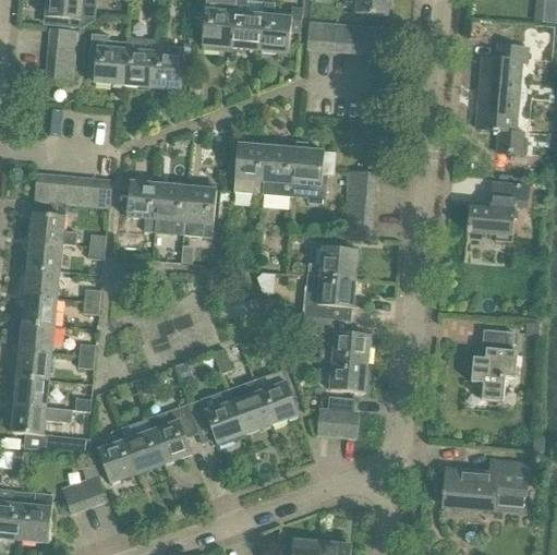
[(40,0),(40,2),(43,4),(46,4),(45,16),(55,16),(53,23),(82,26),(93,20),(95,0),(40,0)]
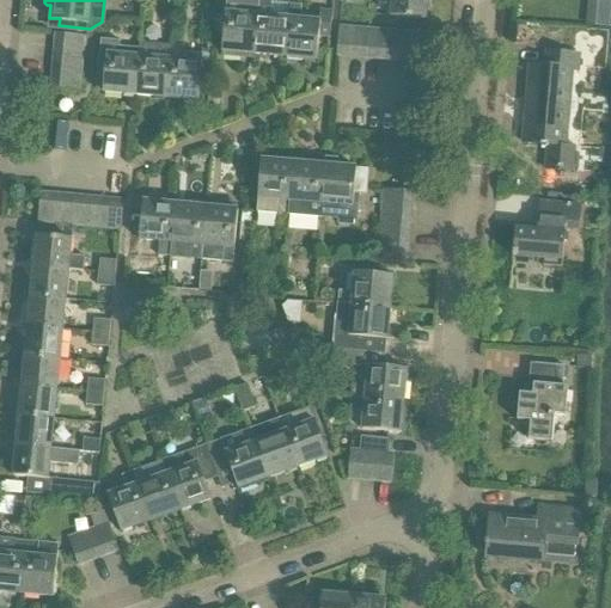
[(225,0),(221,49),(221,53),(252,55),(254,51),(256,13),(257,0),(225,0)]
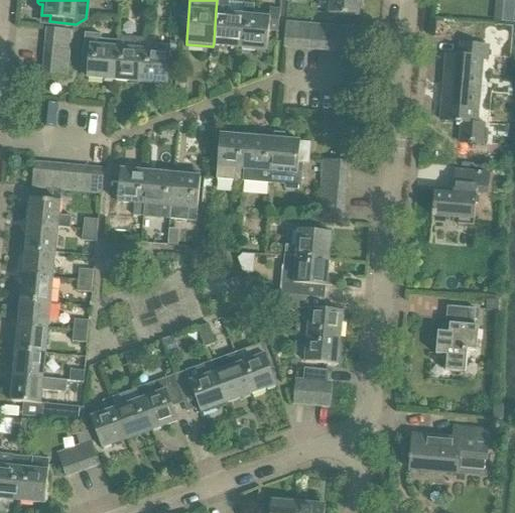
[(227,11),(228,0),(217,0),(216,11),(214,43),(240,45),(242,13),(227,11)]
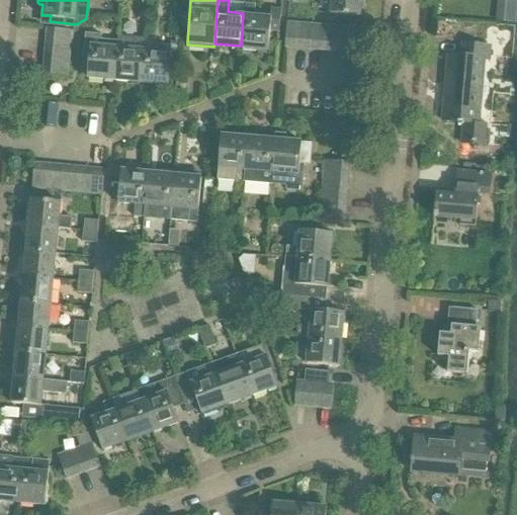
[(331,0),(330,12),(360,14),(361,0),(331,0)]
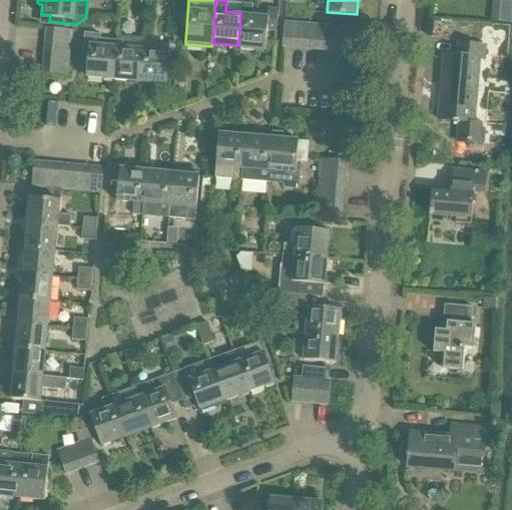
[(266,27),(276,28),(277,7),(268,6),(268,15),(250,14),(251,2),(241,1),(240,13),(238,45),(265,47),(266,27)]
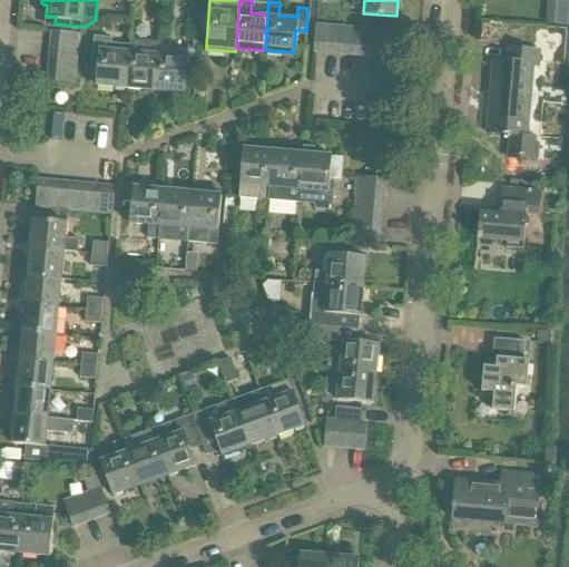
[(313,48),(315,48),(326,49),(329,23),(315,22),(313,48)]
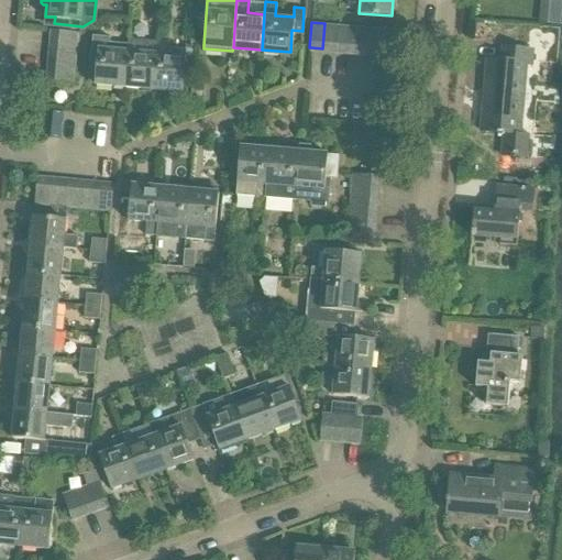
[(335,51),(338,24),(324,23),(322,48),(335,51)]
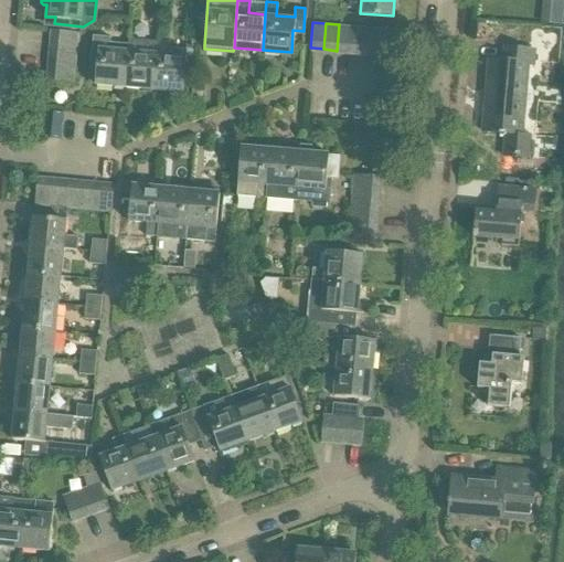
[(350,52),(352,25),(339,24),(337,51),(350,52)]
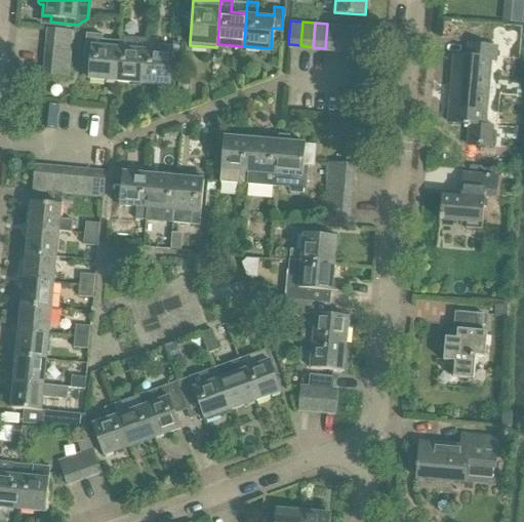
[(327,24),(325,48),(337,49),(339,25),(327,24)]
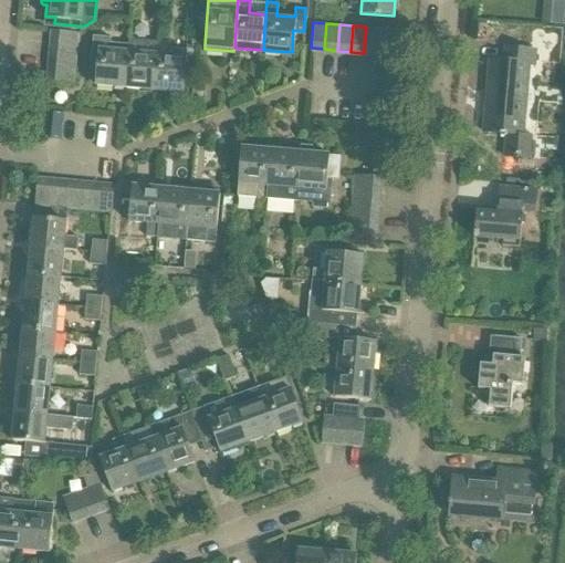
[(377,54),(379,28),(366,27),(364,53),(377,54)]
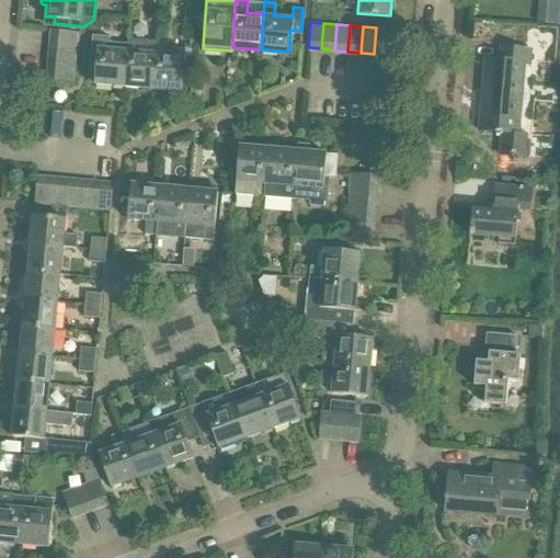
[(389,33),(389,29),(376,27),(374,54),(387,55),(389,33)]
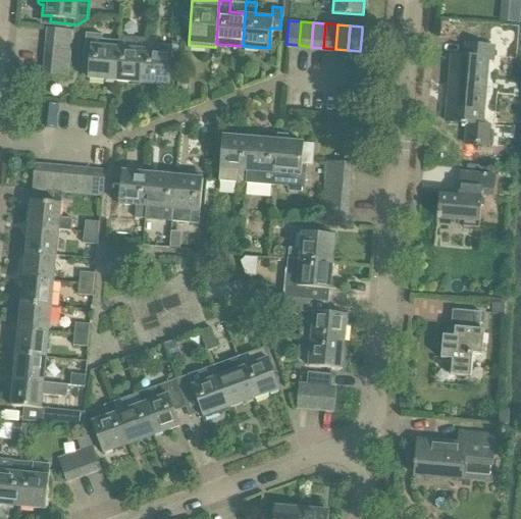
[(46,38),(70,40),(71,29),(47,27),(46,38)]
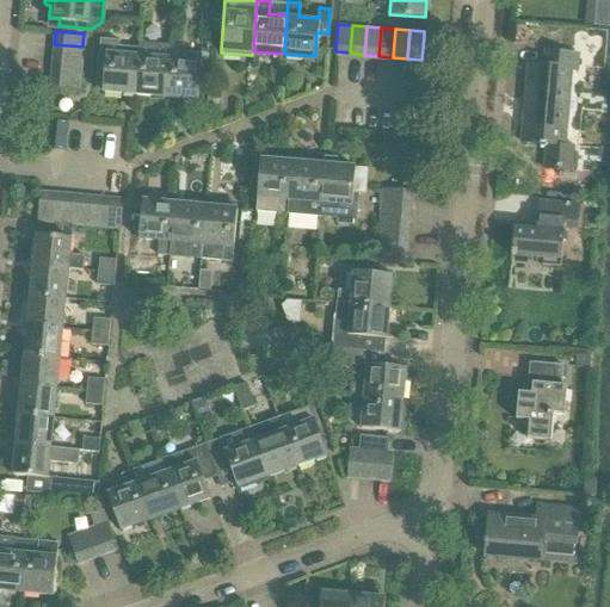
[(137,53),(137,47),(119,44),(119,38),(100,37),(97,85),(100,88),(103,88),(103,91),(134,93),(137,53)]
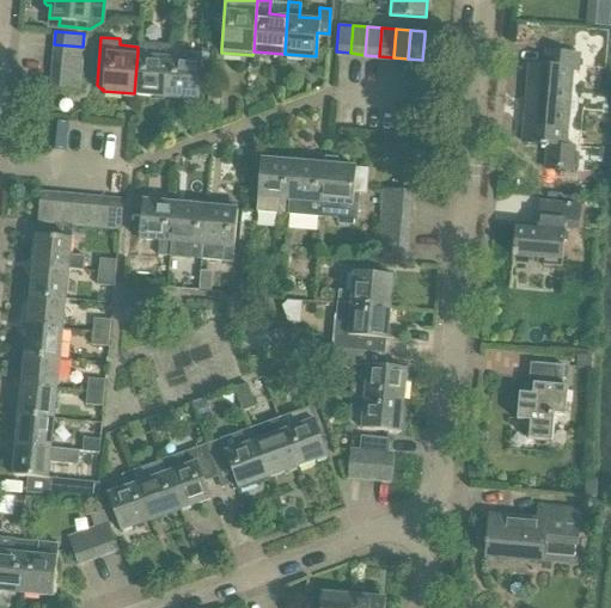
[(169,55),(170,43),(138,41),(138,47),(138,53),(134,93),(165,96),(169,56),(169,55)]
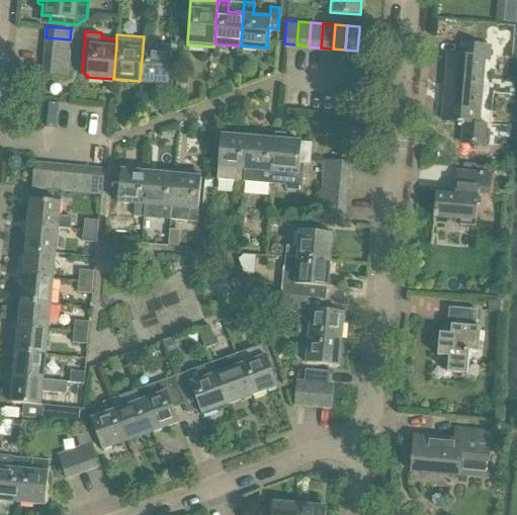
[(154,43),(154,38),(155,37),(144,36),(143,47),(143,48),(140,81),(167,83),(170,44),(154,43)]
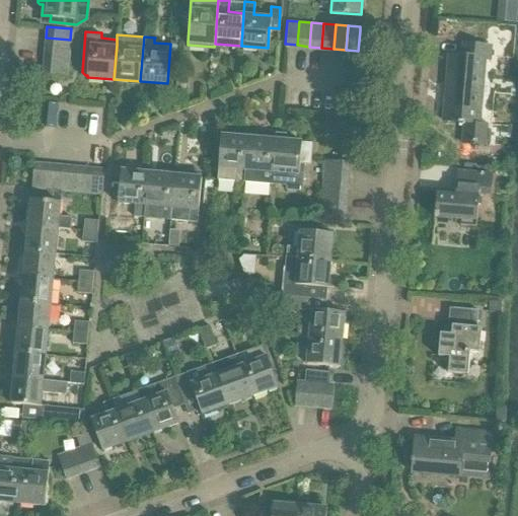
[(70,40),(46,38),(45,49),(69,51),(70,40)]
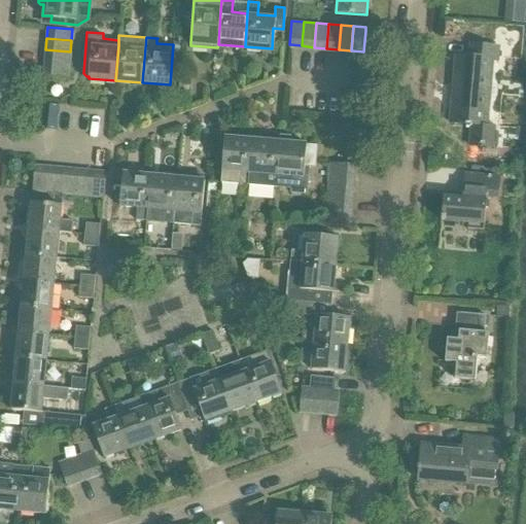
[(498,45),(470,43),(469,56),(456,55),(450,120),(465,121),(465,124),(469,124),(468,142),(492,144),(493,141),(495,142),(496,129),(494,129),(494,126),(486,125),(486,124),(491,58),(497,59),(498,45)]
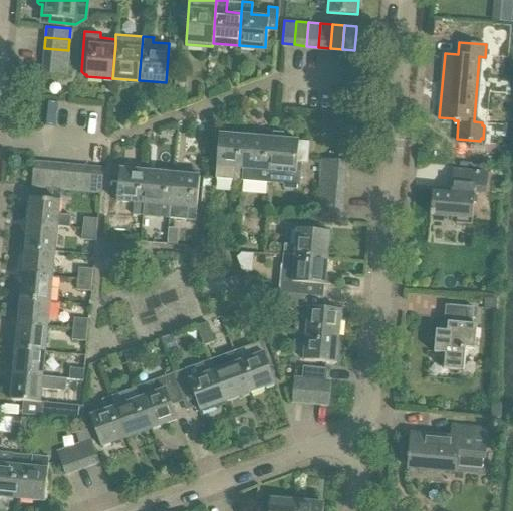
[(43,59),(67,61),(68,50),(44,48),(43,59)]
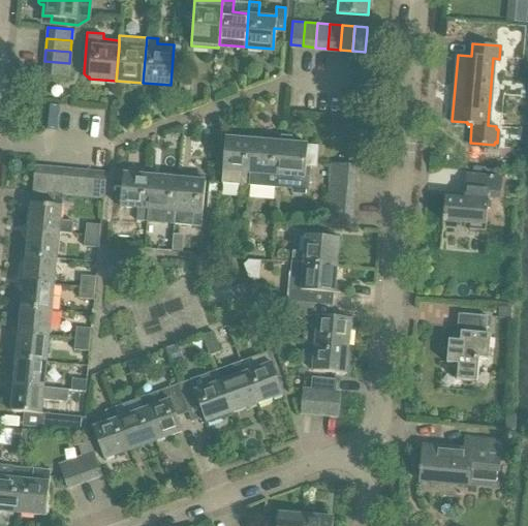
[(69,63),(44,61),(43,72),(67,75),(69,63)]
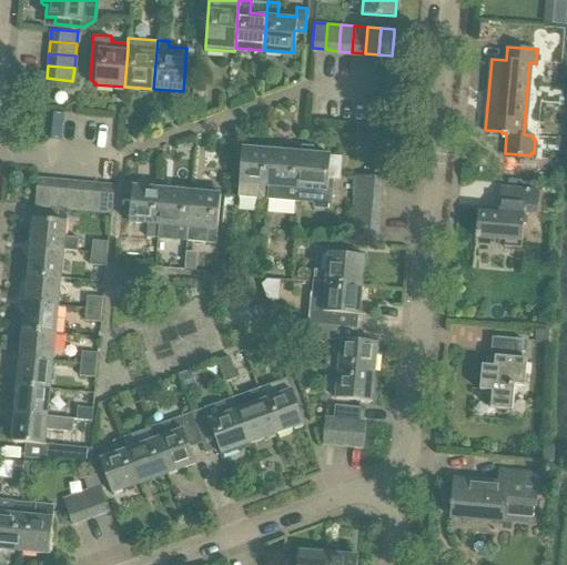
[(397,138),(396,150),(392,150),(391,157),(405,158),(406,138),(397,138)]
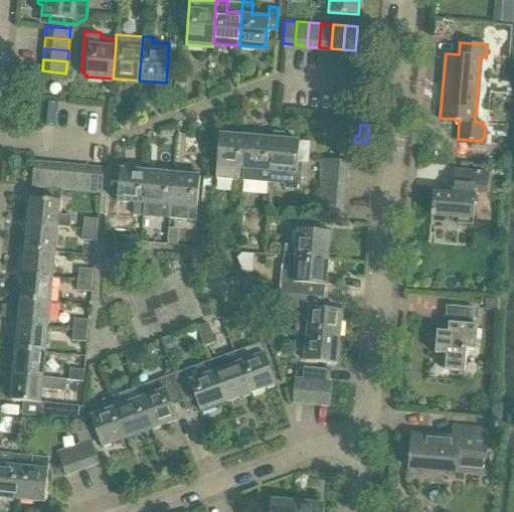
[(273,137),(270,169),(271,169),(270,180),(284,182),(284,186),(299,187),(300,170),(297,170),(297,159),(307,160),(309,140),(299,140),(299,139),(284,137),(284,131),(273,130),(273,137)]
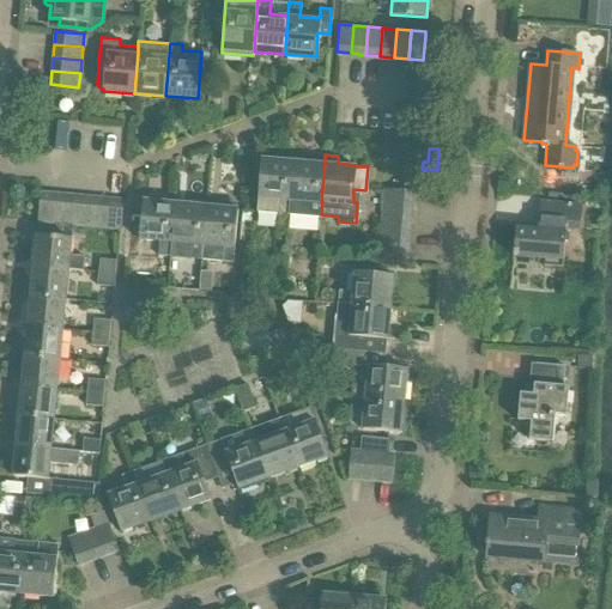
[(289,212),(292,159),(261,157),(256,209),(289,212)]
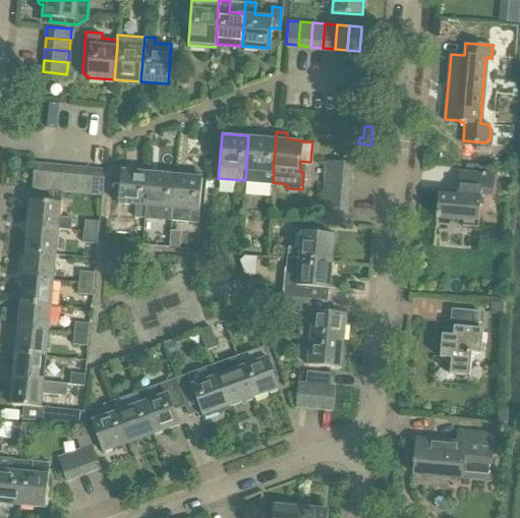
[(273,171),(276,138),(248,135),(245,180),(273,182),(274,171),(273,171)]
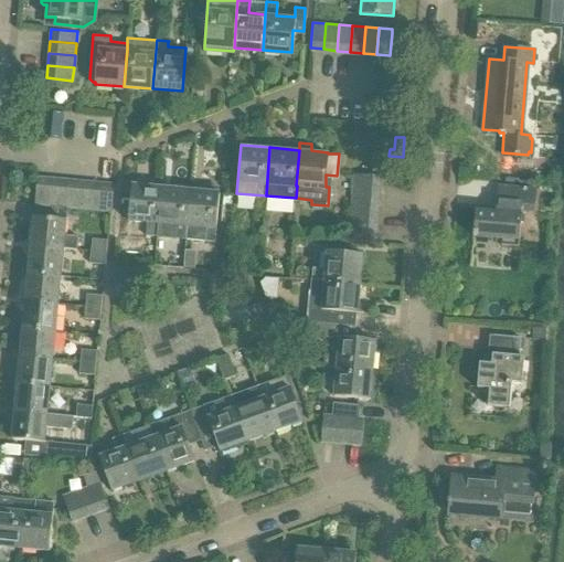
[(381,175),(354,172),(353,186),(380,188),(381,175)]
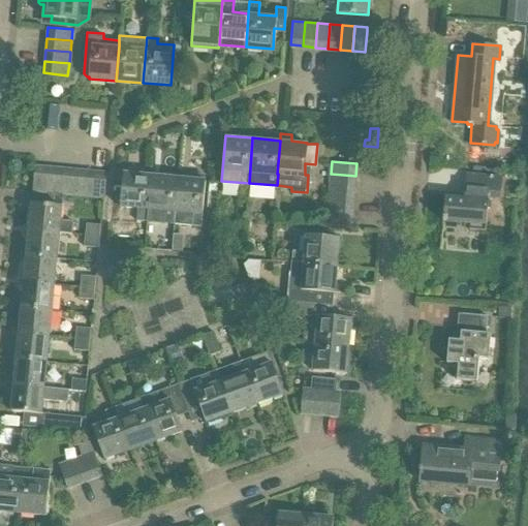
[(34,164),(32,189),(44,190),(47,165),(34,164)]
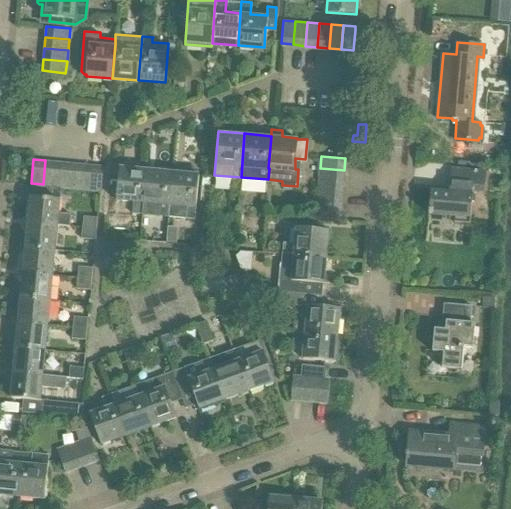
[(45,160),(43,184),(54,185),(56,161),(45,160)]
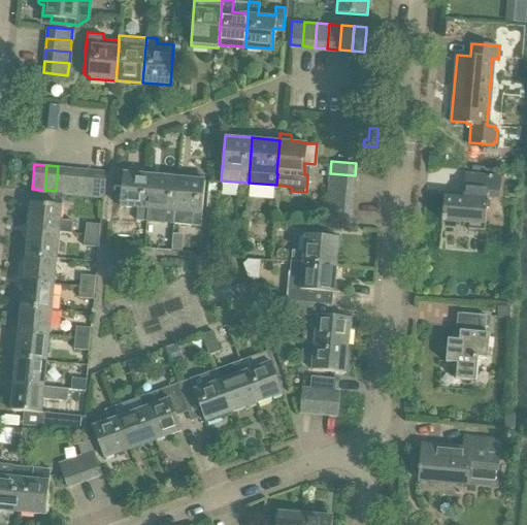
[(58,166),(56,191),(68,192),(70,168),(58,166)]
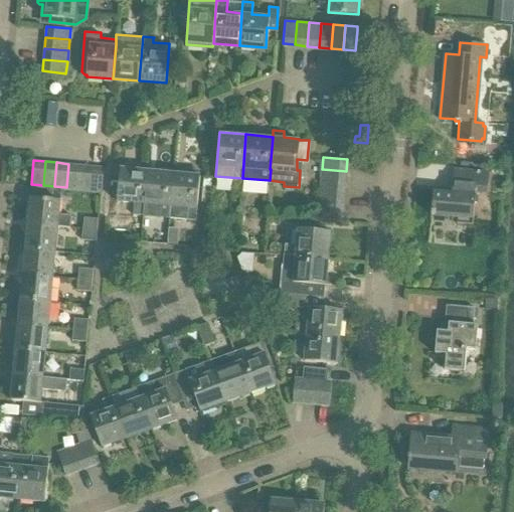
[(77,188),(80,165),(68,164),(66,187),(77,188)]
